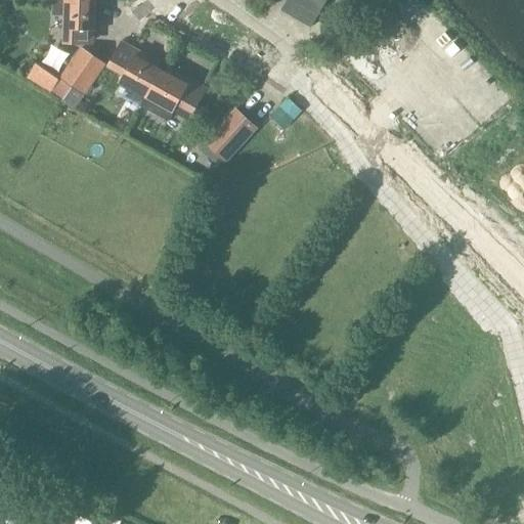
[(52,0),(52,15),(64,16),(63,30),(63,43),(92,45),(93,31),(94,31),(95,0),(52,0)]
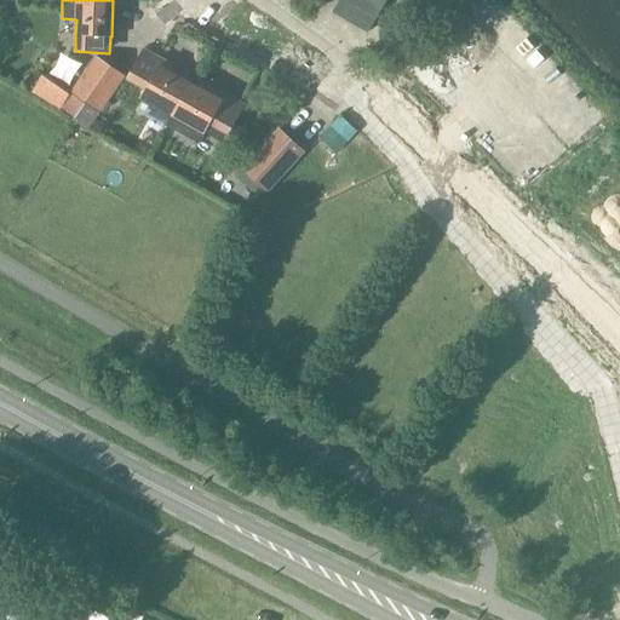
[(144,50),(138,58),(127,79),(145,89),(141,98),(153,104),(147,115),(167,126),(191,85),(160,67),(164,61),(144,50)]
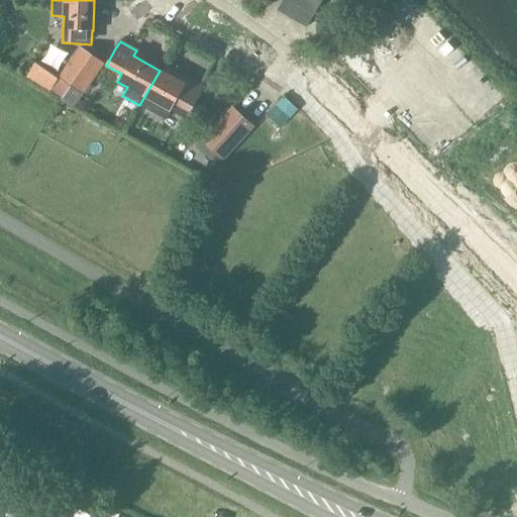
[(71,86),(92,55),(81,47),(60,78),(71,86)]
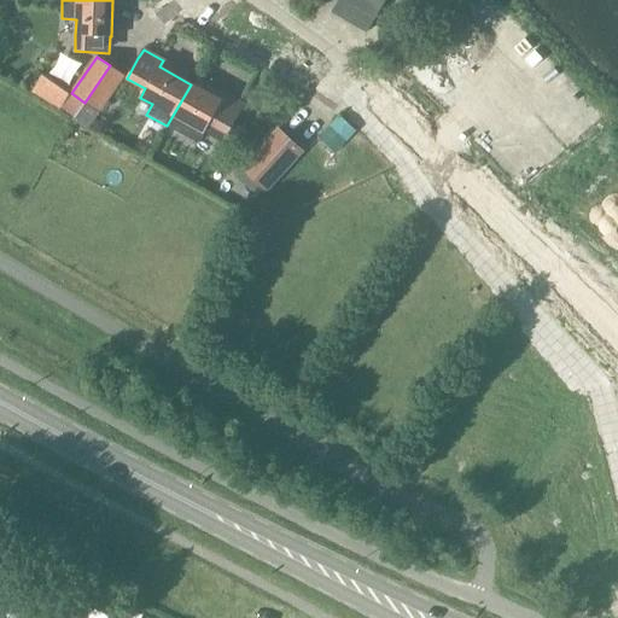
[(123,75),(110,65),(85,103),(98,111),(123,75)]
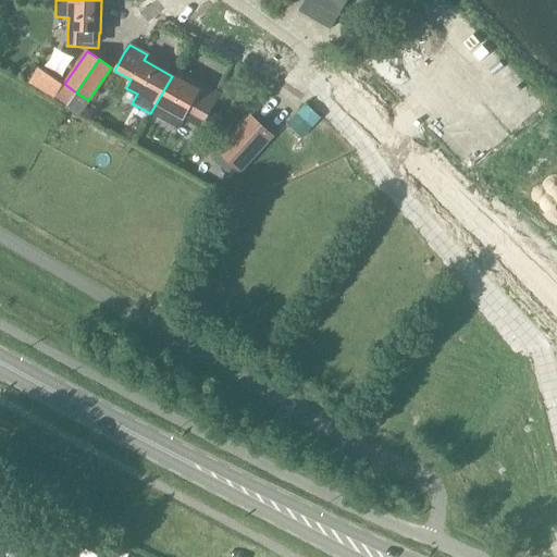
[(172,76),(150,113),(178,128),(183,120),(184,120),(188,111),(205,121),(219,95),(189,77),(186,84),(172,76)]
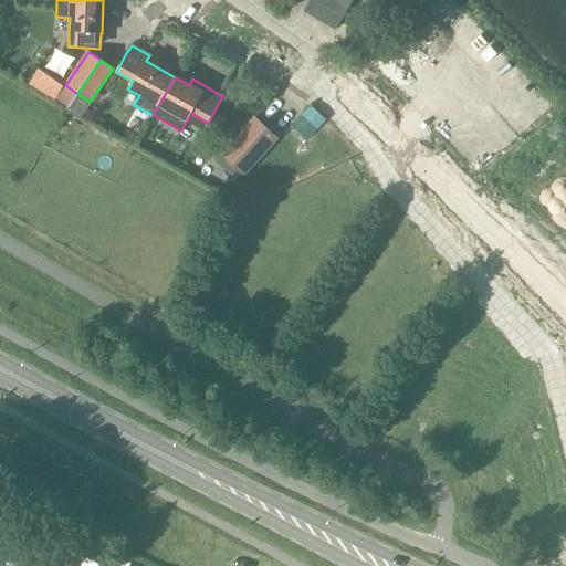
[(305,139),(318,128),(303,112),(291,123),(305,139)]
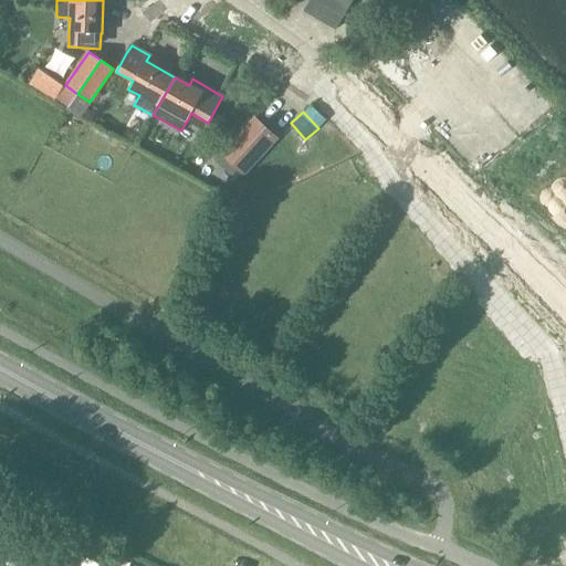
[(254,118),(221,155),(243,175),(276,139),(254,118)]
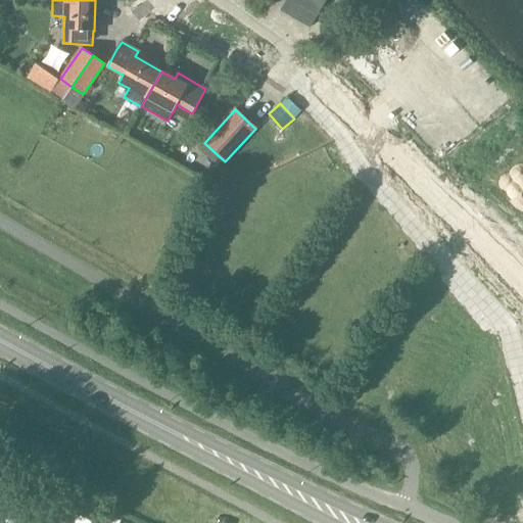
[(522,143),(488,176),(504,191),(489,203),(511,227),(522,216),(522,143)]
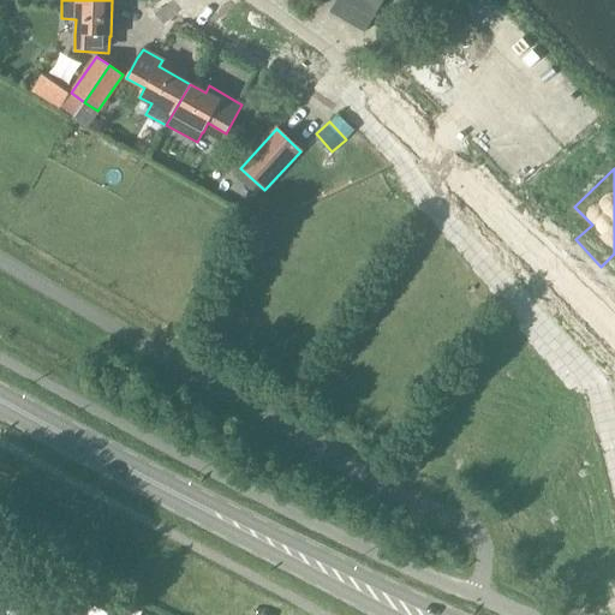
[(330,180),(334,192),(357,185),(353,173),(330,180)]
